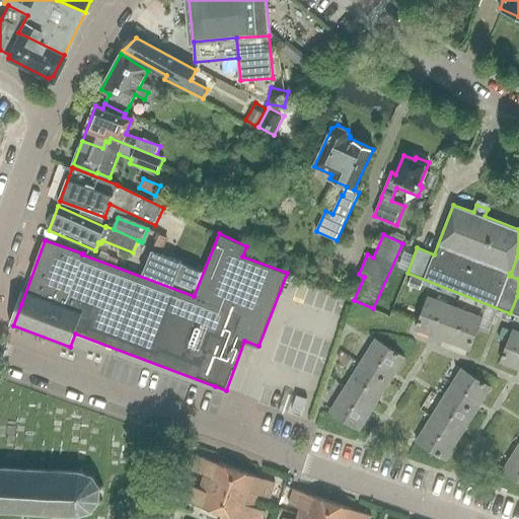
[(267,247),(253,242),(248,254),(262,260),(267,247)]
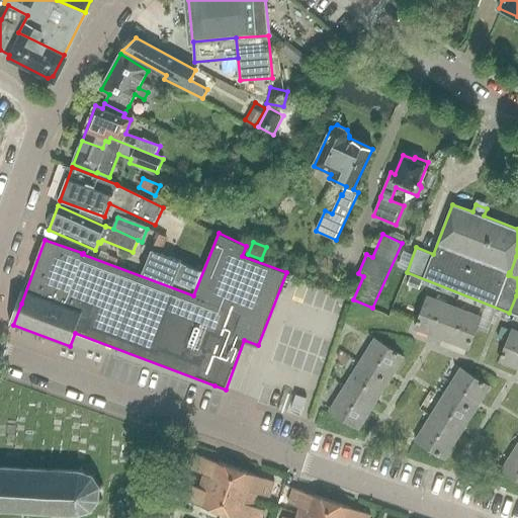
[(202,268),(152,248),(143,272),(192,292),(202,268)]
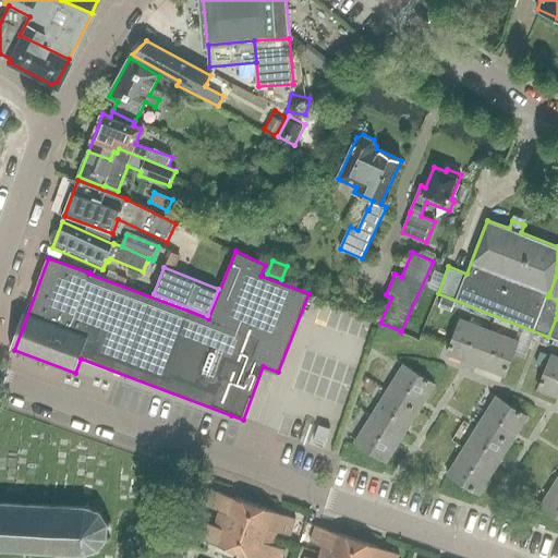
[(557,268),(556,276),(549,294),(548,293),(547,296),(557,300),(557,268)]
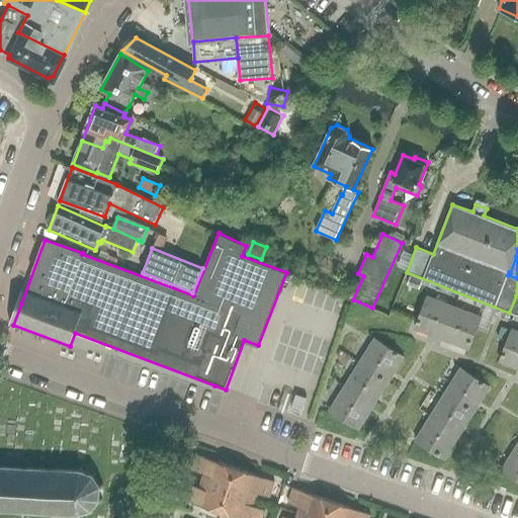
[(411,276),(408,284),(419,289),(423,280),(411,276)]
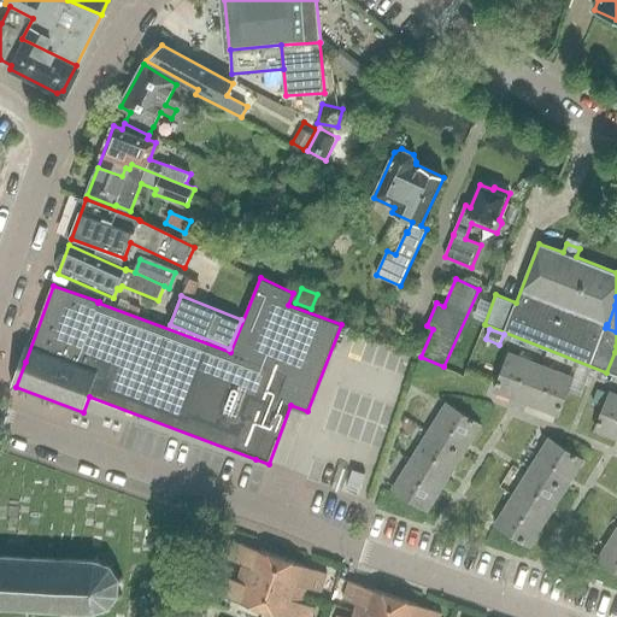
[(615,352),(606,372),(616,376),(616,352),(615,352)]
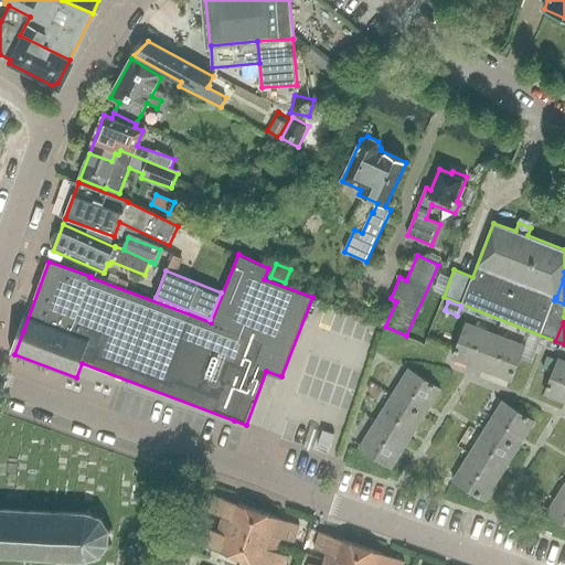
[(482,370),(496,334),(467,323),(452,359),(482,370)]
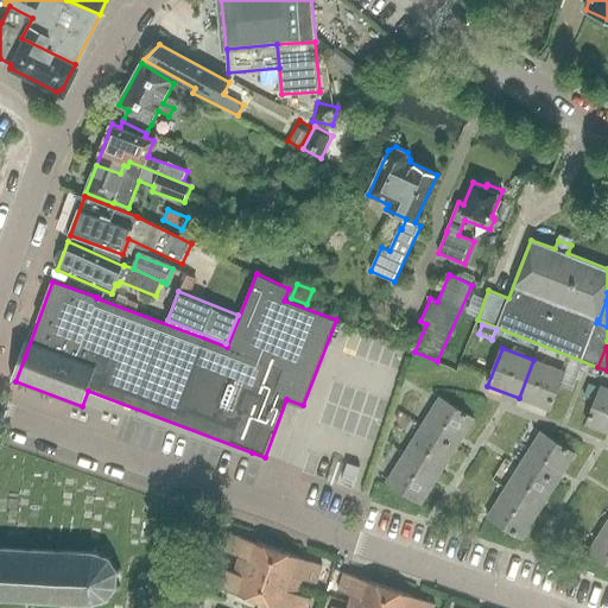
[(564,373),(533,360),(519,398),(550,410),(564,373)]
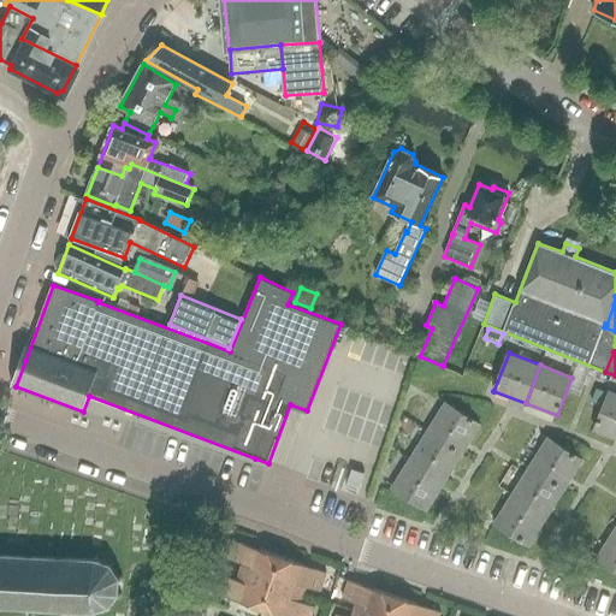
[(615,438),(615,394),(609,392),(594,430),(615,438)]
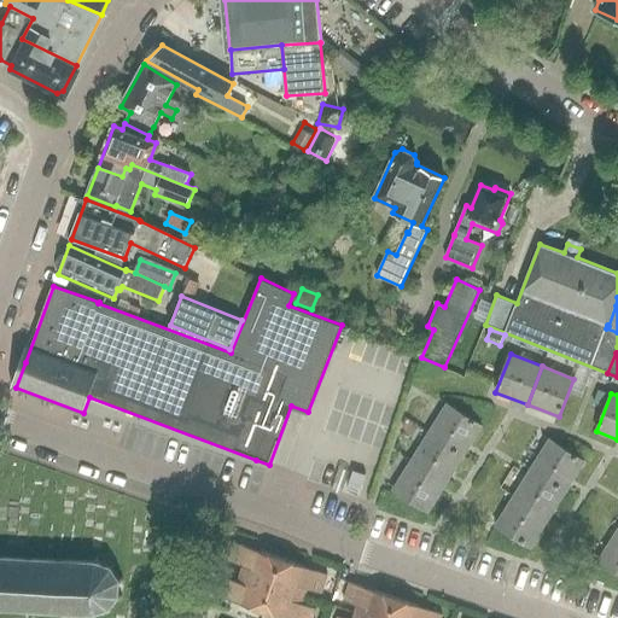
[(430,432),(464,454),(482,425),(448,403),(430,432)]
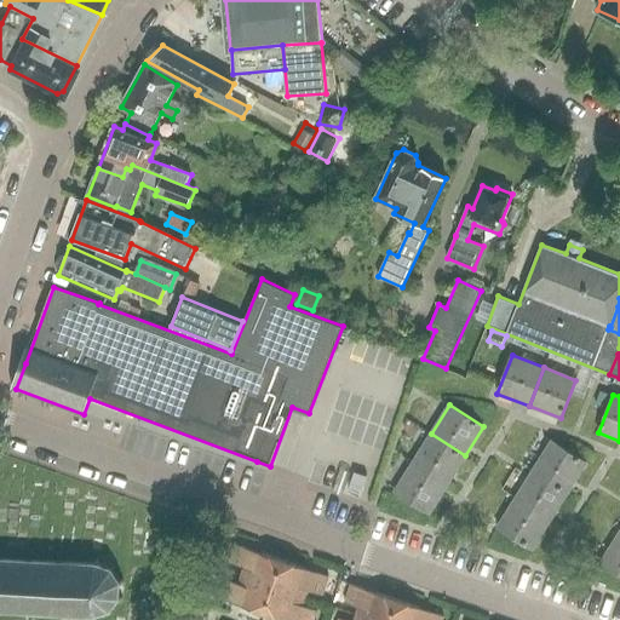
[(413,463),(448,484),(465,455),(431,434),(413,463)]
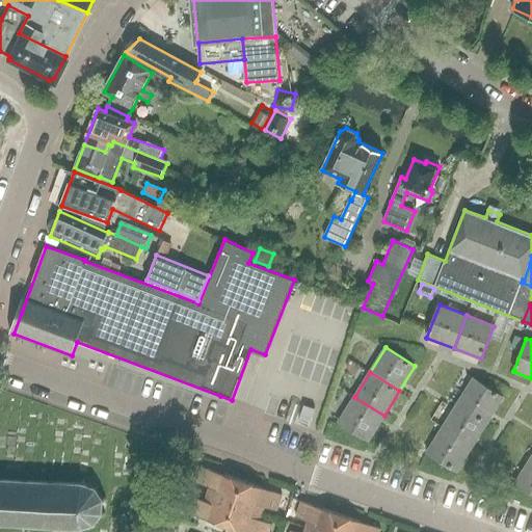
[(458,403),(487,422),(503,397),(474,378),(458,403)]
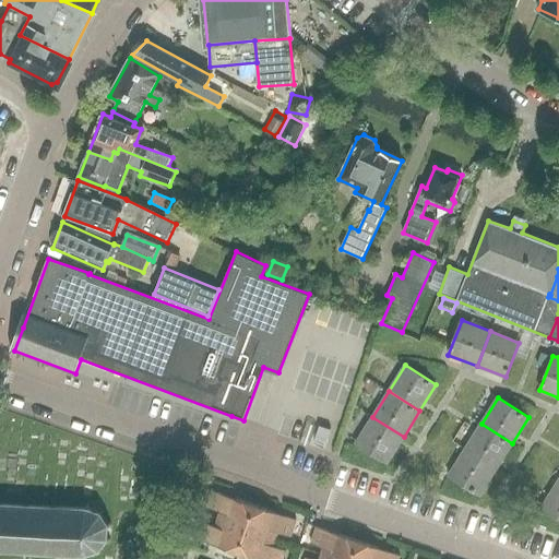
[(388,463),(404,437),(372,417),(356,443),(388,463)]
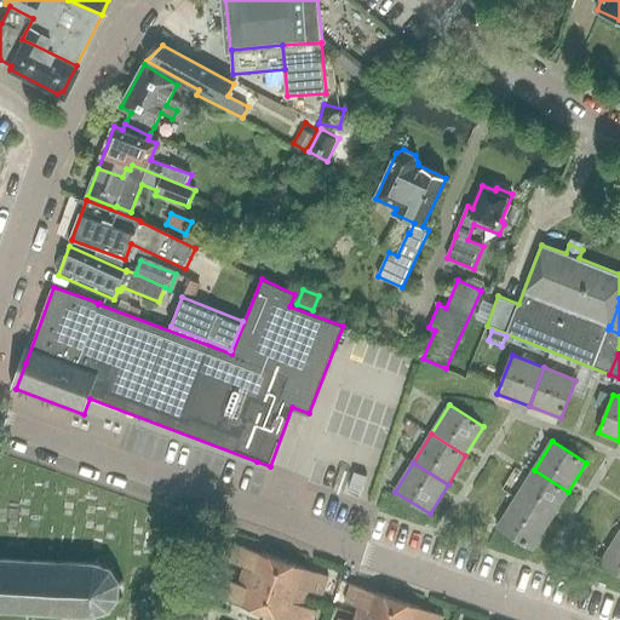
[(516,498),(551,520),(568,492),(534,470),(516,498)]
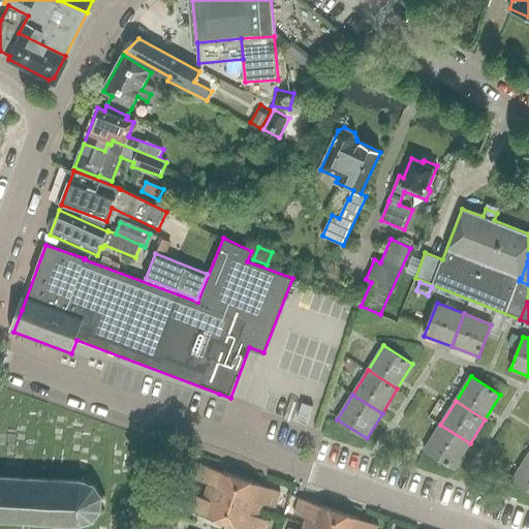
[(314,407),(304,403),(300,416),(309,419),(314,407)]
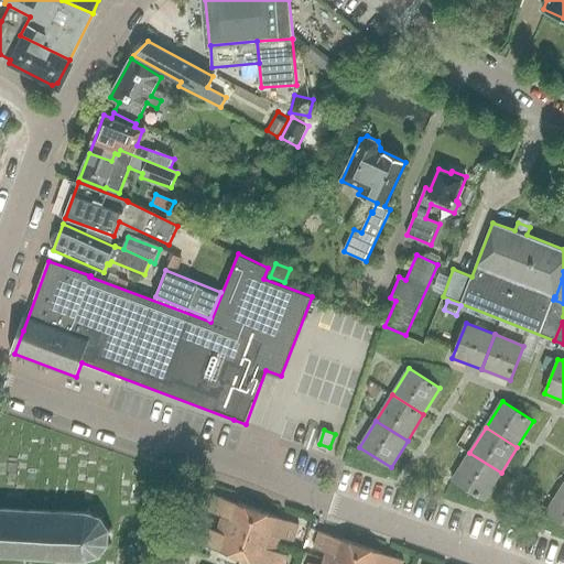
[(485,499),(501,473),(469,453),(453,479),(485,499)]
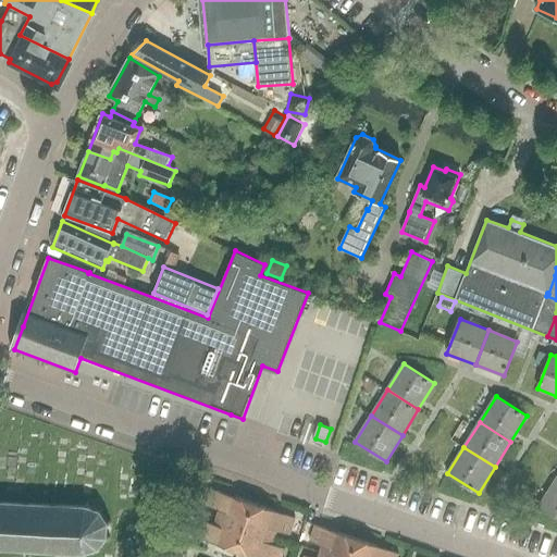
[(556,480),(540,506),(556,516),(556,480)]
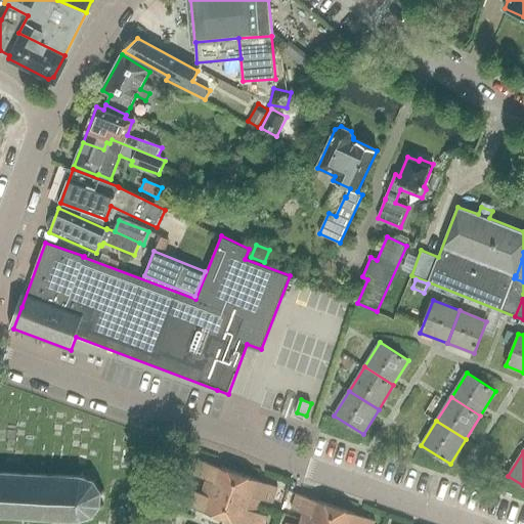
[(207,480),(204,486),(231,495),(239,474),(200,460),(194,476),(207,480)]
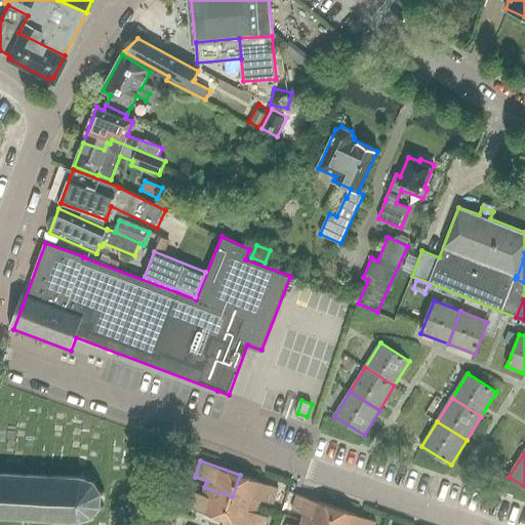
[(0,516),(79,520),(79,524),(81,524),(81,520),(91,517),(93,520),(95,519),(93,516),(99,508),(104,509),(105,507),(101,505),(102,495),(106,494),(105,491),(101,492),(95,484),(97,481),(96,479),(93,482),(84,478),(84,474),(82,474),(81,478),(0,473),(0,516)]
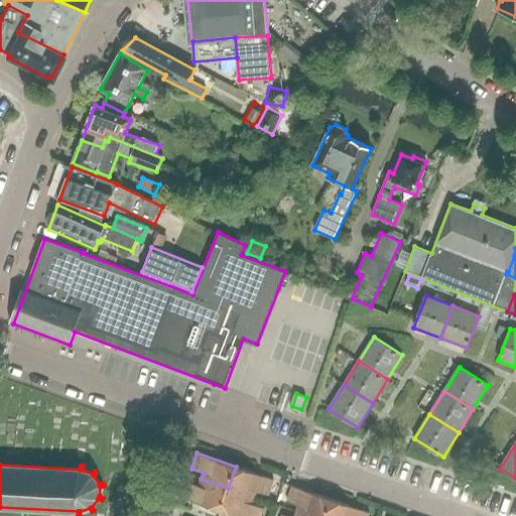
[(228,488),(254,498),(257,491),(268,495),(274,480),(236,467),(228,488)]
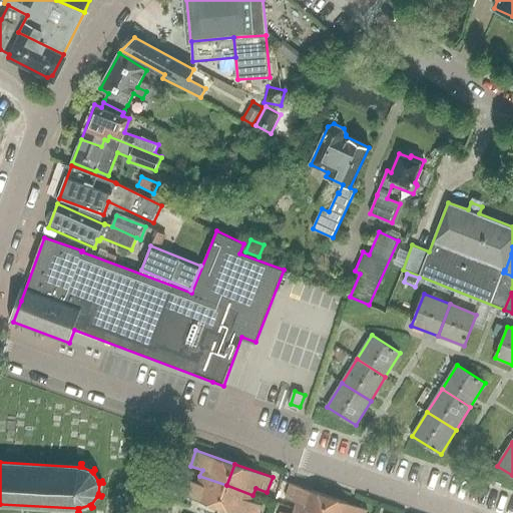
[(226,485),(199,476),(197,483),(186,479),(180,494),(218,507),(226,485)]
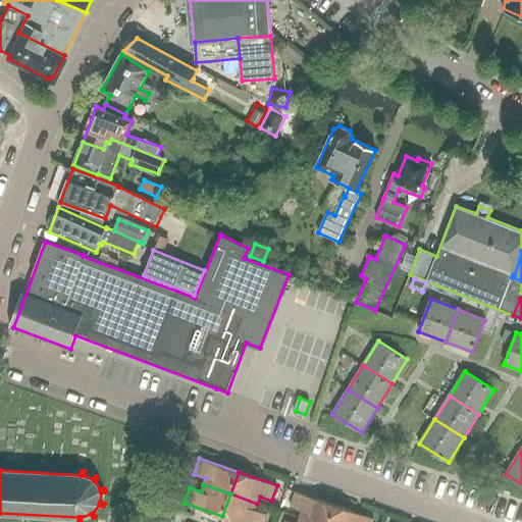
[(303,512),(300,518),(311,521),(328,521),(334,506),(296,491),(291,508),(303,512)]
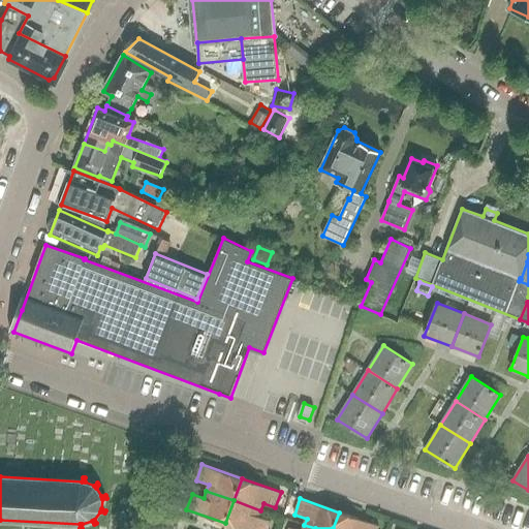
[(258,517),(260,510),(234,500),(225,523),(242,528),(267,528),(271,521),(258,517)]
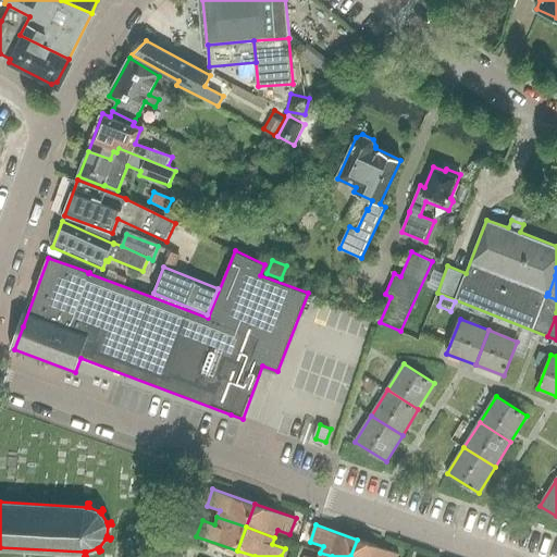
[(350,556),(397,556),(398,554),(357,540),(350,556)]
